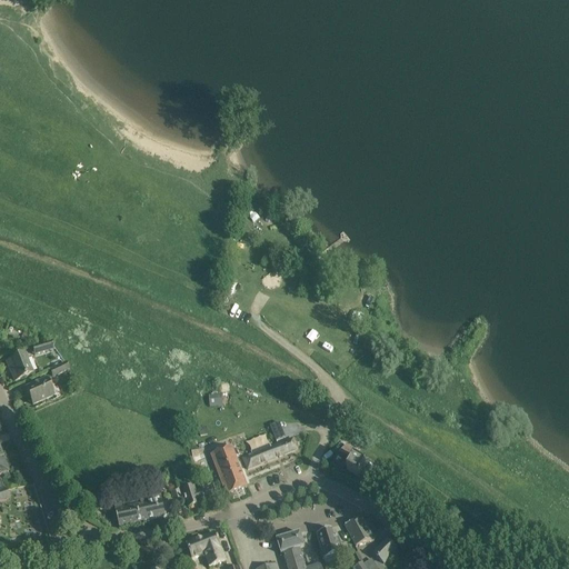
[(359,308),(357,315),(365,317),(367,310),(359,308)]
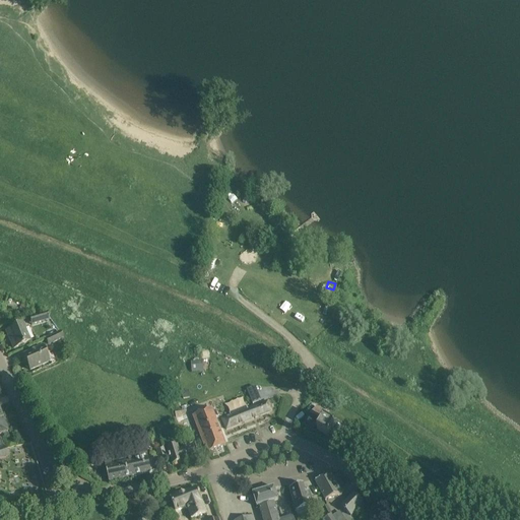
[(46,313),(29,318),(31,325),(48,320),(46,313)]
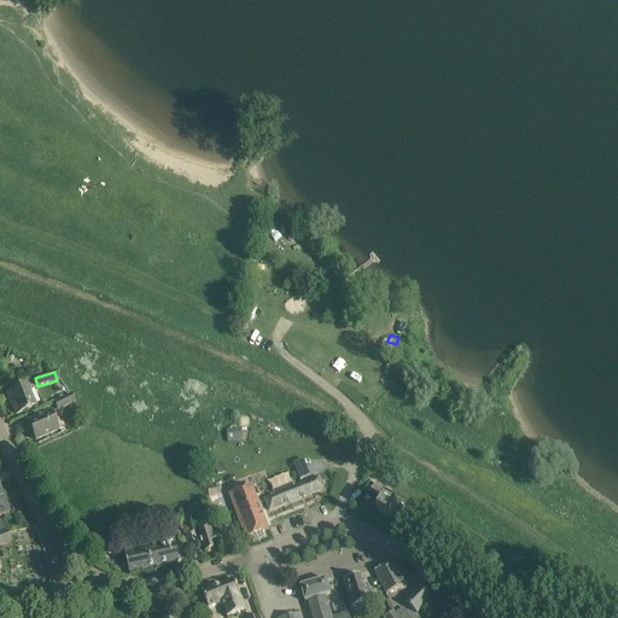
[(25,386),(10,394),(13,403),(11,404),(16,415),(35,407),(25,386)]
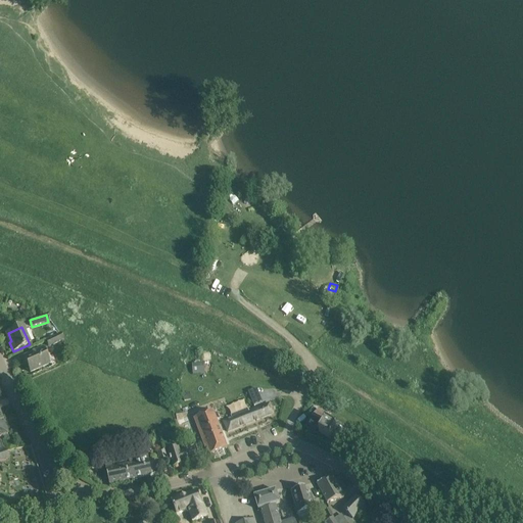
[(60,334),(45,341),(48,347),(63,340),(60,334)]
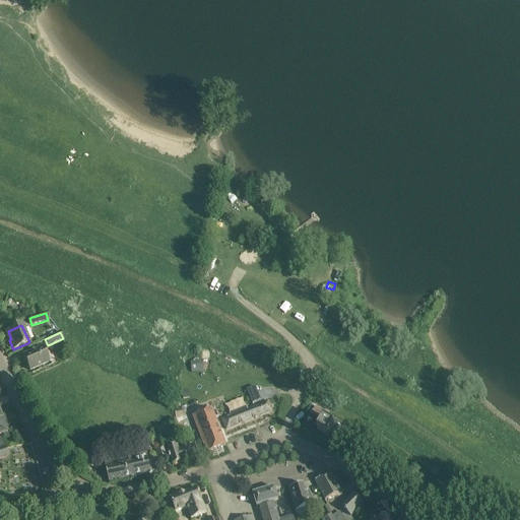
[(29,371),(48,363),(42,347),(23,355),(29,371)]
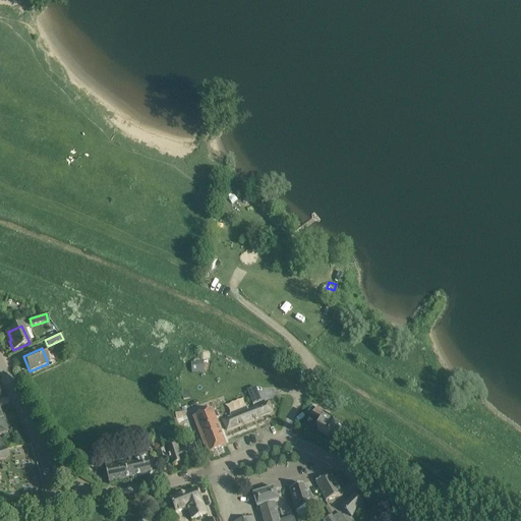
[(205,372),(204,362),(191,363),(192,372),(205,372)]
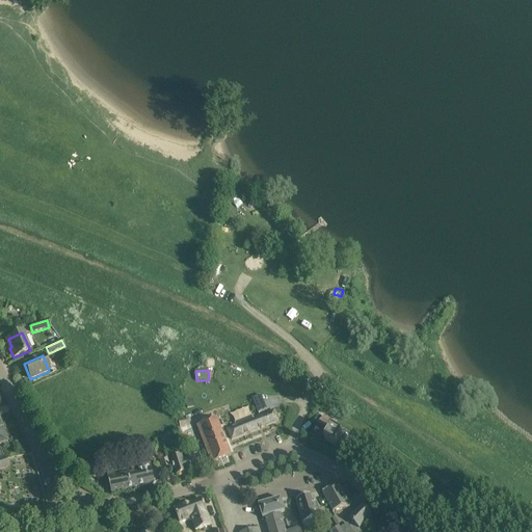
[(237,426),(228,429),(232,440),(277,421),(273,411),(273,410),(254,419),(253,416),(235,423),(237,426)]
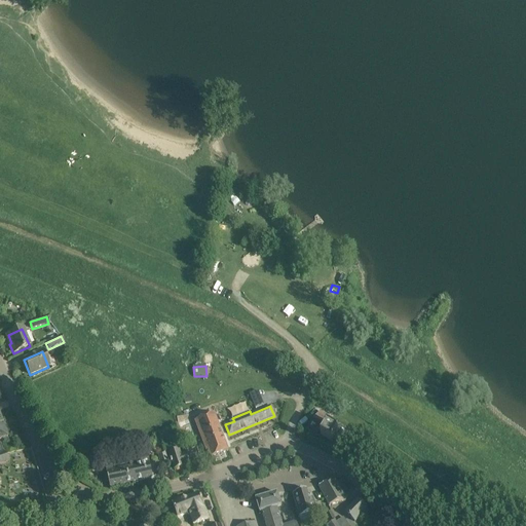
[(332,444),(338,433),(331,428),(335,421),(321,411),(316,419),(314,418),(306,430),(324,441),(325,440),(332,444)]
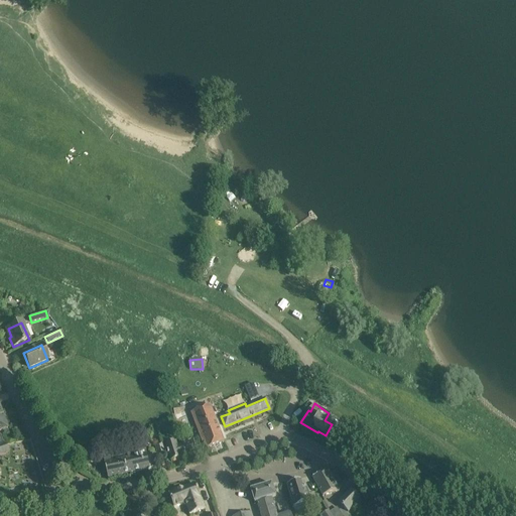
[(205,442),(208,449),(224,442),(211,406),(191,413),(203,443),(205,442)]
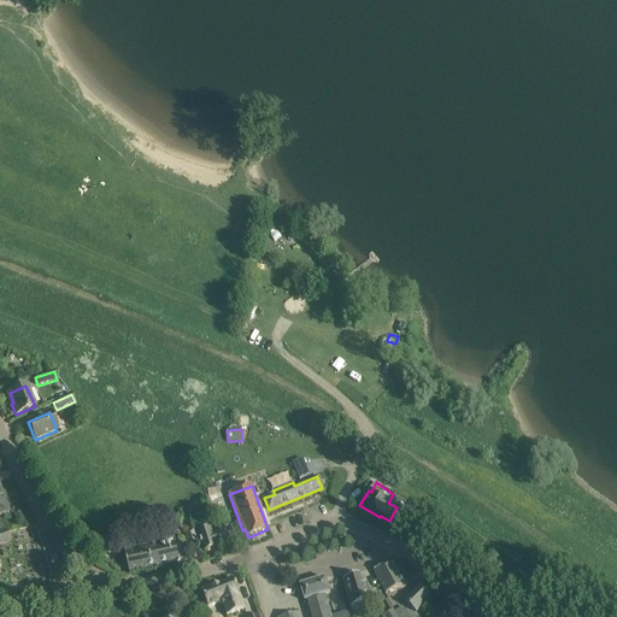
[(162,546),(157,547),(160,565),(187,559),(184,550),(199,545),(195,535),(194,530),(186,533),(188,540),(182,542),(176,544),(175,538),(160,540),(162,546)]
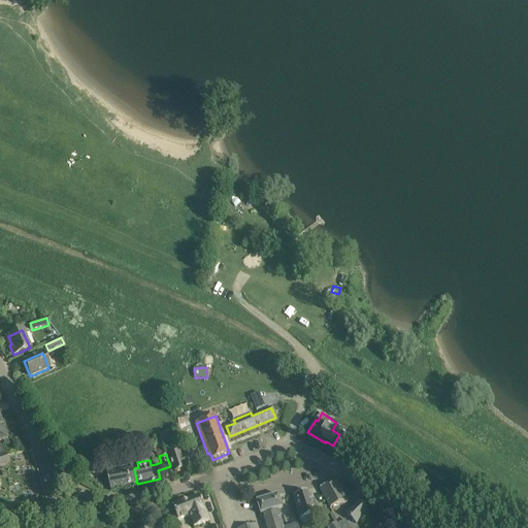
[(175,472),(185,469),(185,468),(199,464),(196,454),(182,458),(180,454),(170,457),(175,472)]
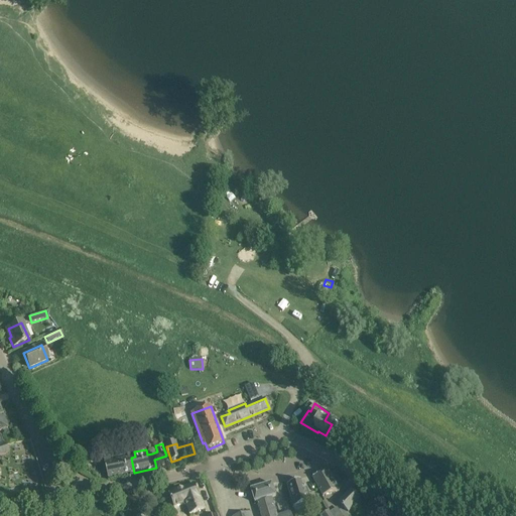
[(131,458),(135,457),(133,447),(126,448),(128,459),(105,464),(108,479),(122,476),(134,473),(131,458)]
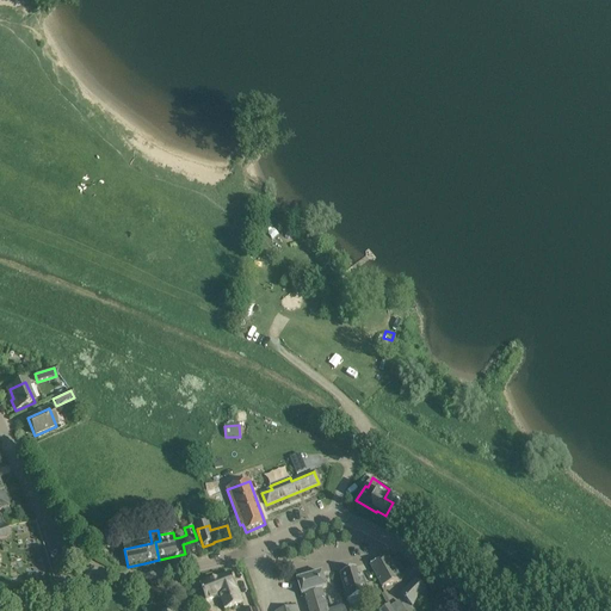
[(397,559),(390,561),(397,574),(405,571),(397,559)]
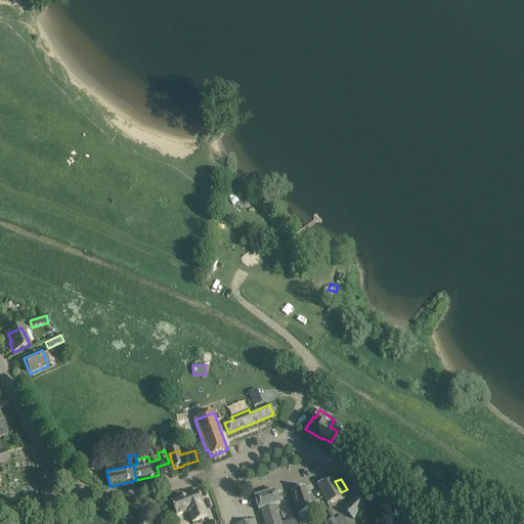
[(329,504),(344,498),(341,492),(335,481),(334,480),(317,485),(329,504)]
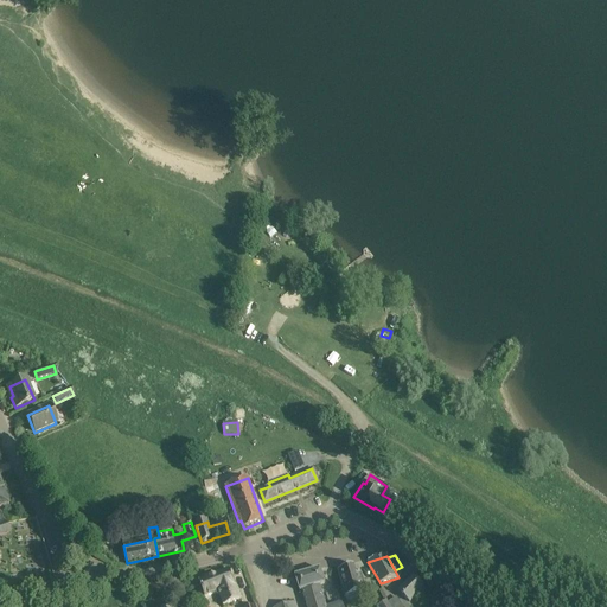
[(355,566),(338,572),(345,596),(365,590),(360,574),(357,575),(355,566)]
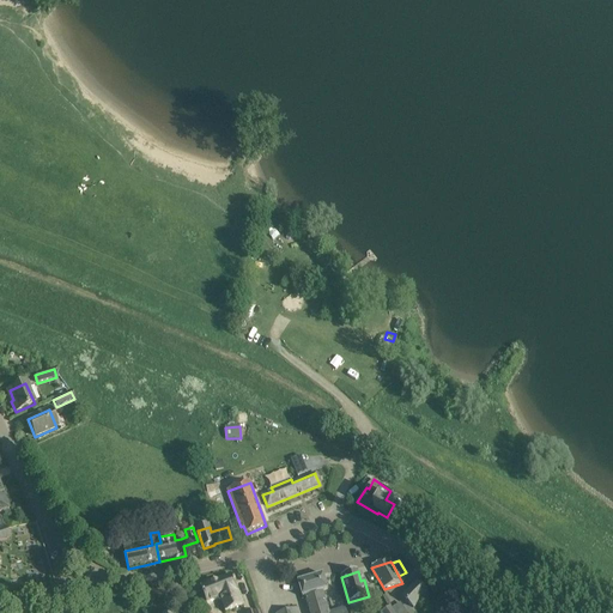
[(323,575),(298,583),(303,599),(305,598),(322,593),(328,590),(323,575)]
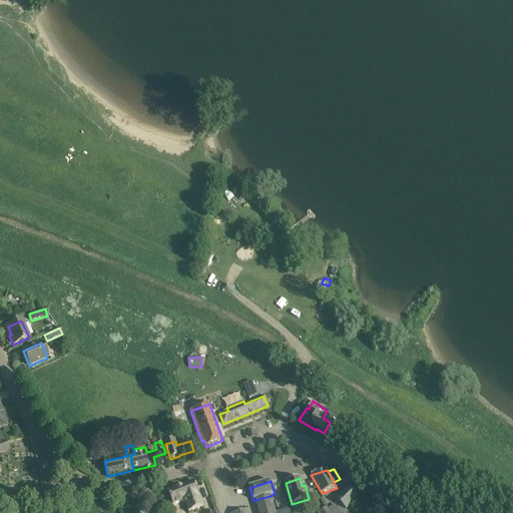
[(199,495),(194,482),(168,492),(173,505),(184,501),(189,512),(203,507),(198,495),(199,495)]
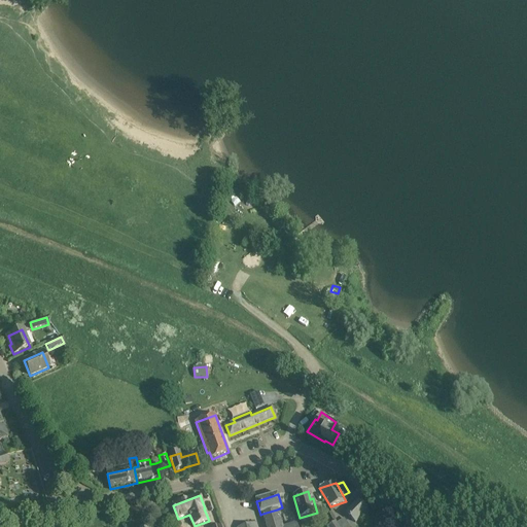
[(367,511),(358,501),(346,514),(355,523),(367,511)]
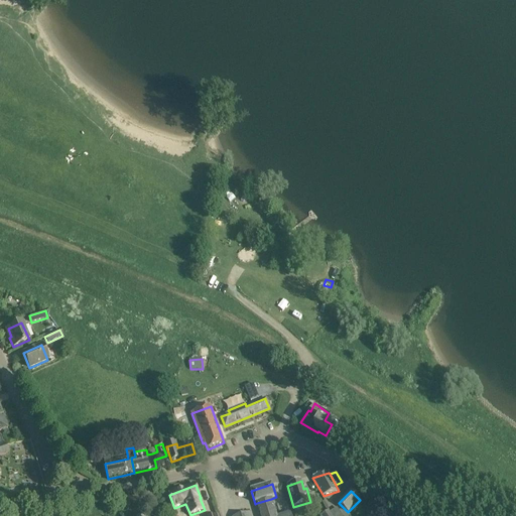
[(277,515),(276,515),(271,499),(257,503),(261,515),(291,515),(290,512),(277,515)]
